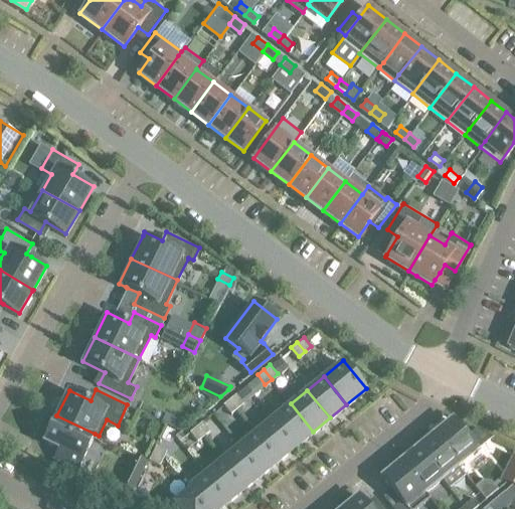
[(236,391),(230,396),(237,406),(243,401),(236,391)]
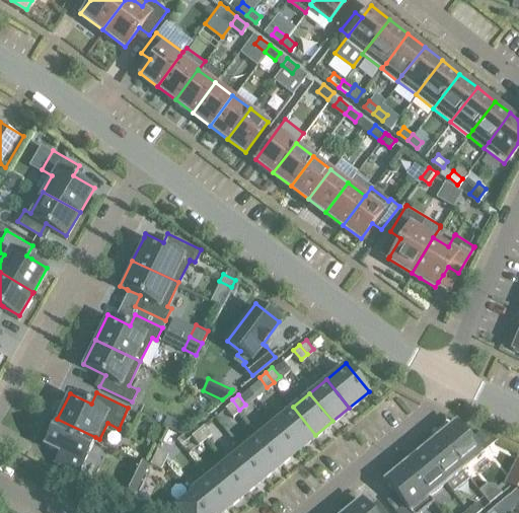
[(239,410),(232,399),(225,406),(233,415),(239,410)]
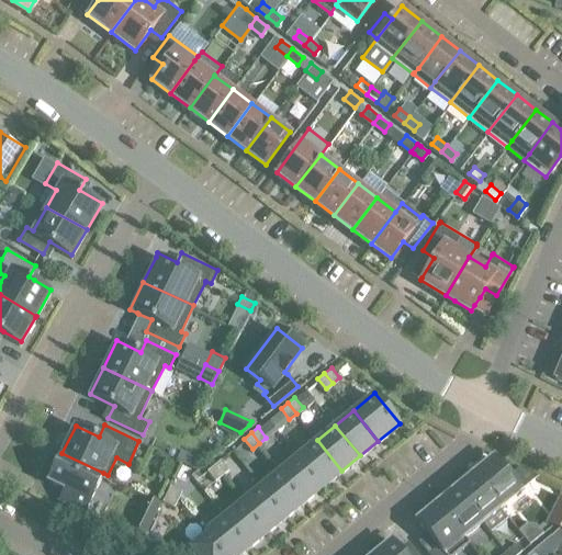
[(341,471),(317,440),(299,454),(324,485),(341,471)]
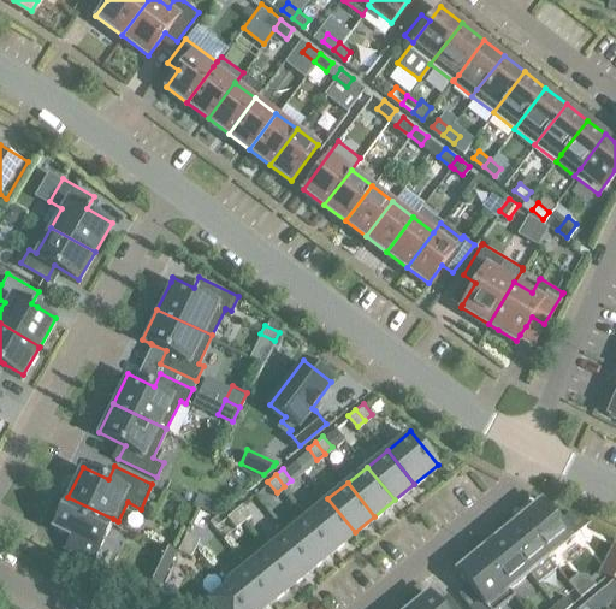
[(199,490),(194,500),(212,508),(217,498),(199,490)]
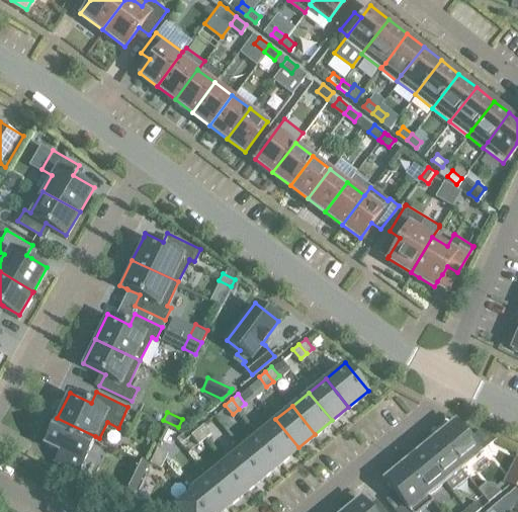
[(51,430),(46,442),(71,454),(66,463),(79,470),(95,436),(57,418),(53,416),(47,428),(51,430)]
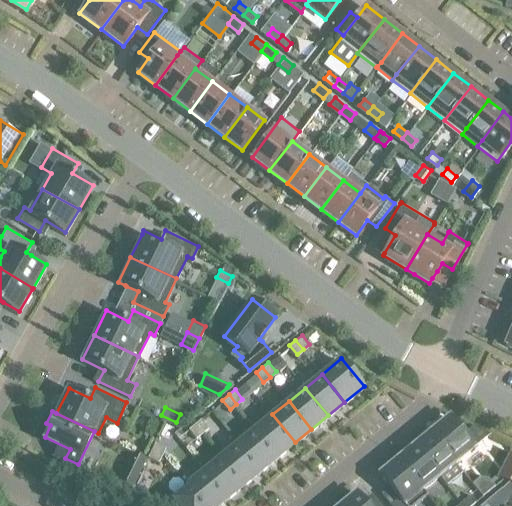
[(295,442),(272,414),(256,428),(278,455),(295,442)]
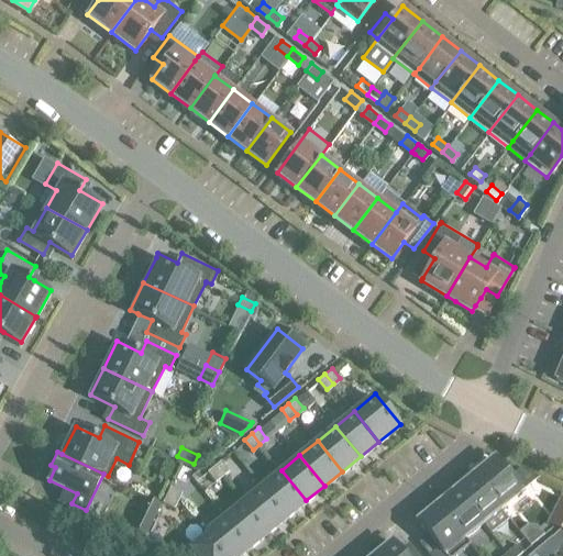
[(495,456),(474,473),(503,508),(522,491),(521,489),(539,475),(521,465),(509,475),(495,456)]
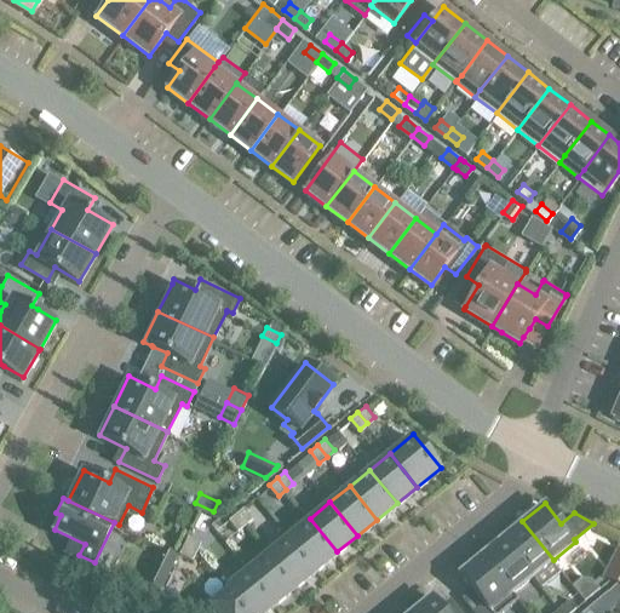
[(253,516),(244,505),(236,511),(246,522),(253,516)]
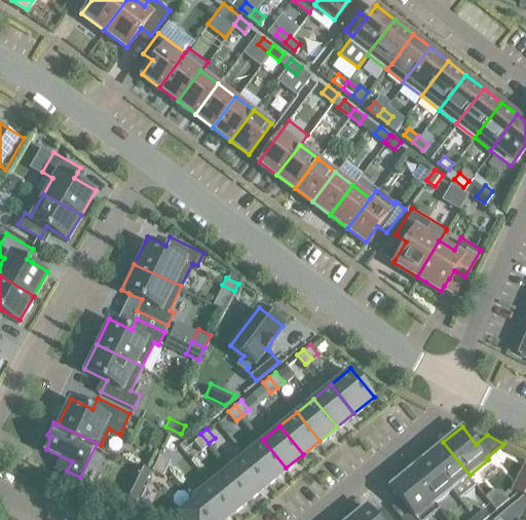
[(200,434),(194,439),(202,448),(209,443),(200,434)]
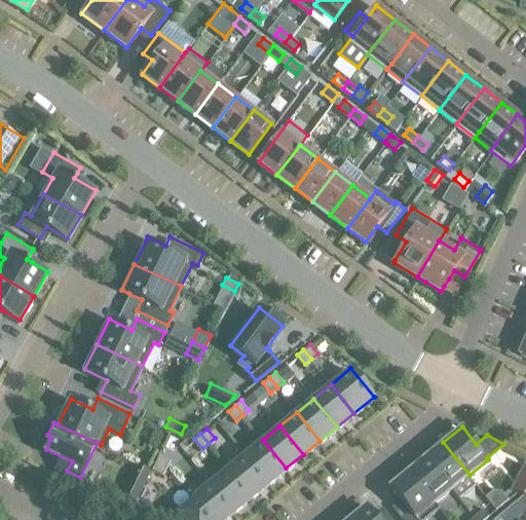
[(263,440),(247,453),(269,482),(286,468),(263,440)]
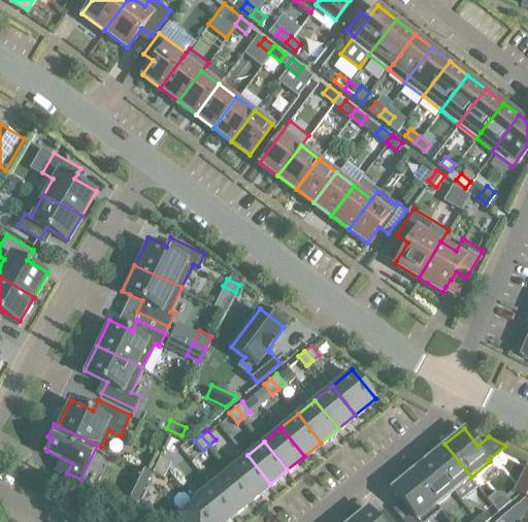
[(444,444),(428,457),(455,490),(456,489),(471,477),(444,444)]
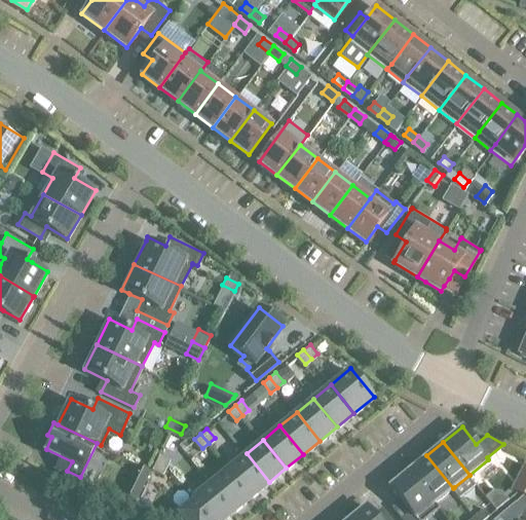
[(170,454),(159,449),(155,456),(165,461),(170,454)]
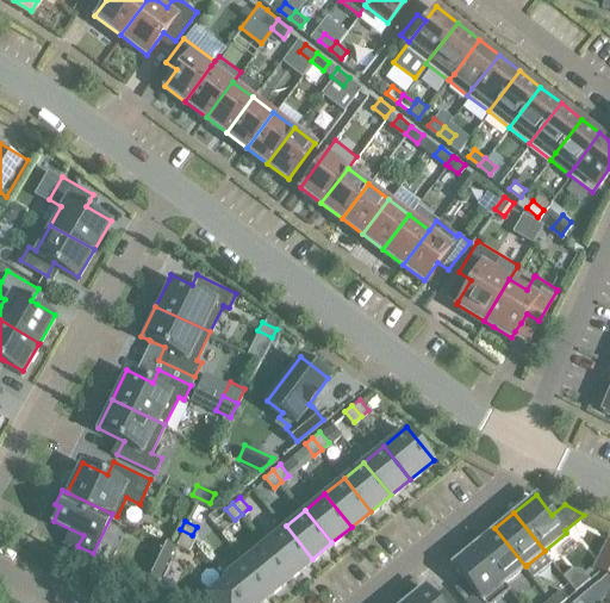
[(286,526),(266,542),(293,574),(312,559),(286,526)]
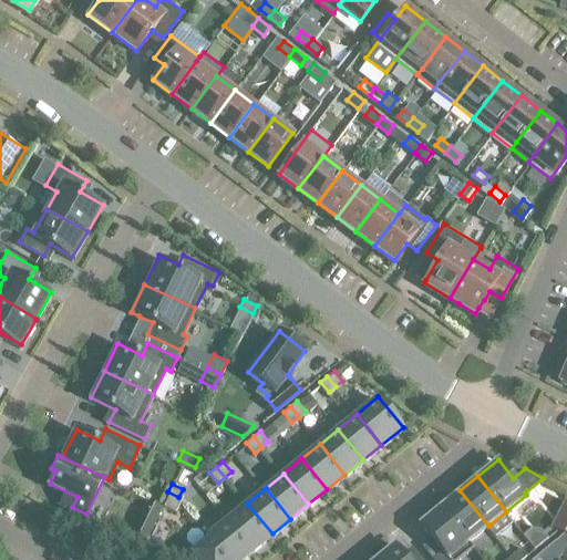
[(460,490),(442,505),(471,540),(488,526),(460,490)]
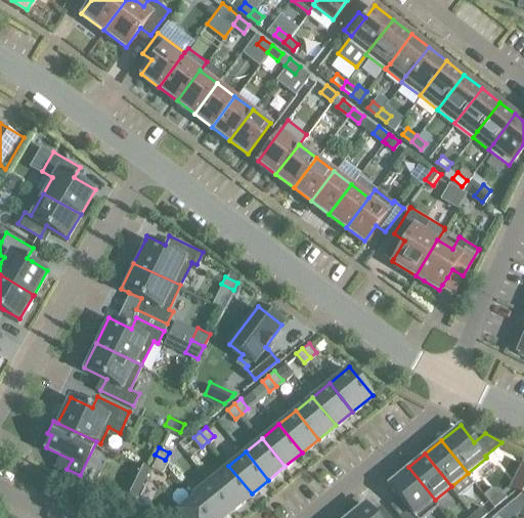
[(155,455),(150,462),(162,467),(165,460),(155,455)]
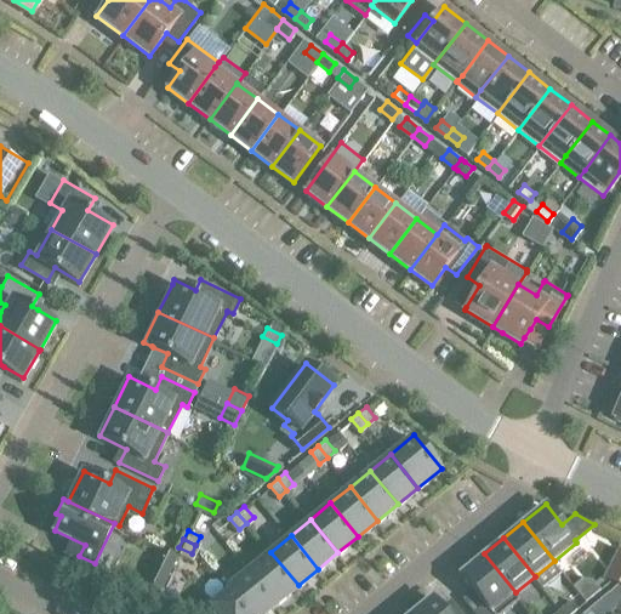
[(163,546),(147,580),(160,586),(177,553),(163,546)]
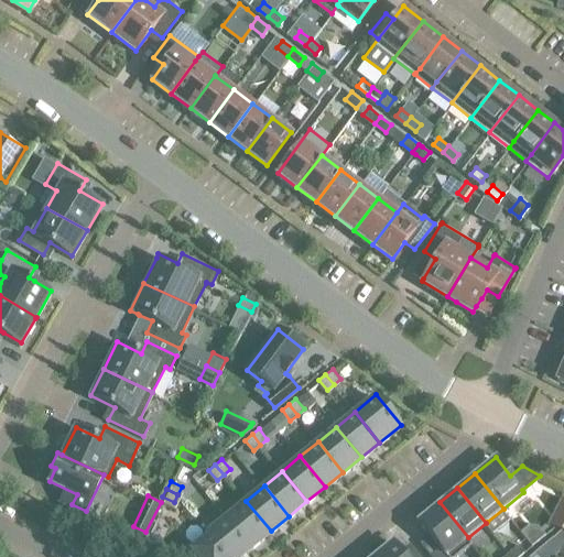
[(562,526),(563,522),(563,497),(562,497),(550,521),(562,526)]
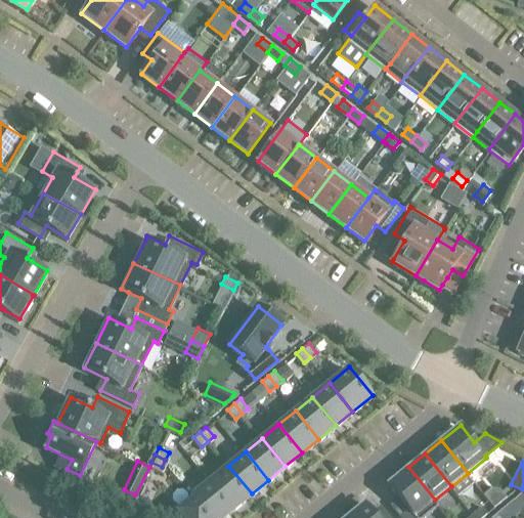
[(228,466),(212,479),(234,508),(252,493),(228,466)]
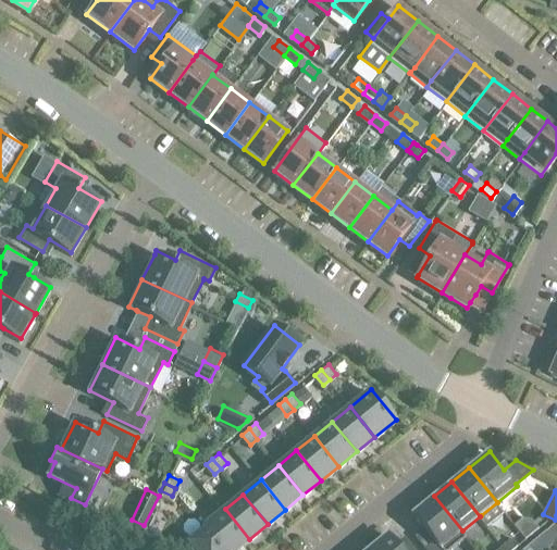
[(434,496),(413,513),(424,526),(416,534),(428,549),(446,549),(467,535),(462,530),(434,496)]
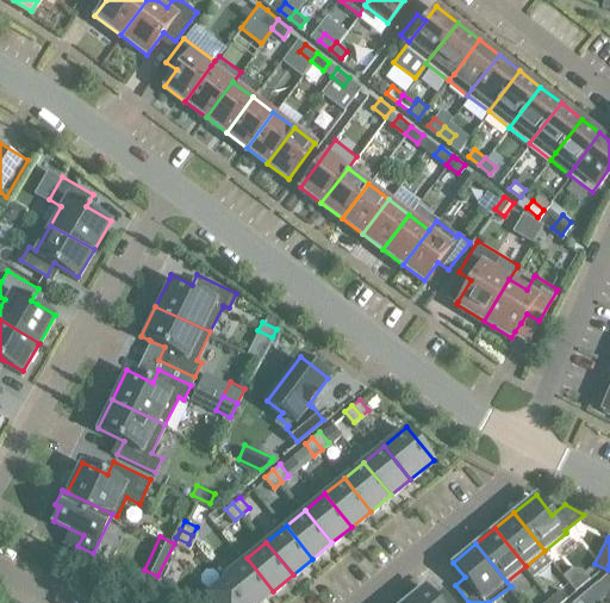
[(257,602),(273,591),(247,558),(226,574),(250,602),(257,602)]
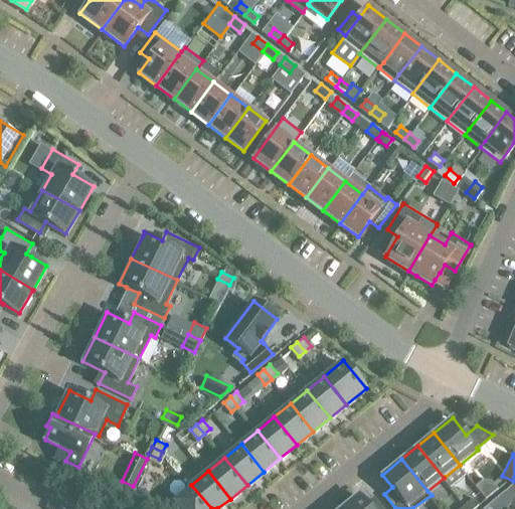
[(264,492),(269,501),(288,490),(283,481),(264,492)]
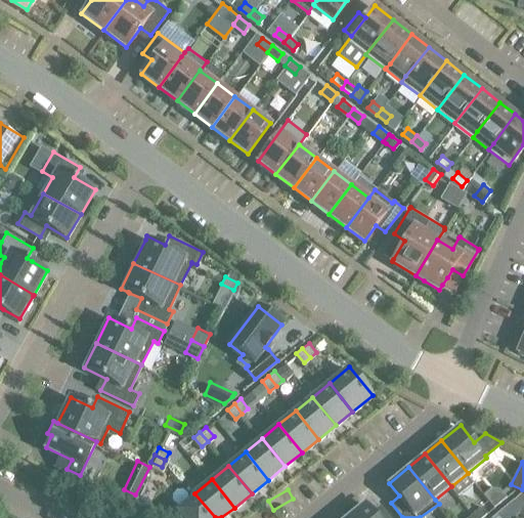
[(215,517),(194,493),(175,510),(181,517),(215,517)]
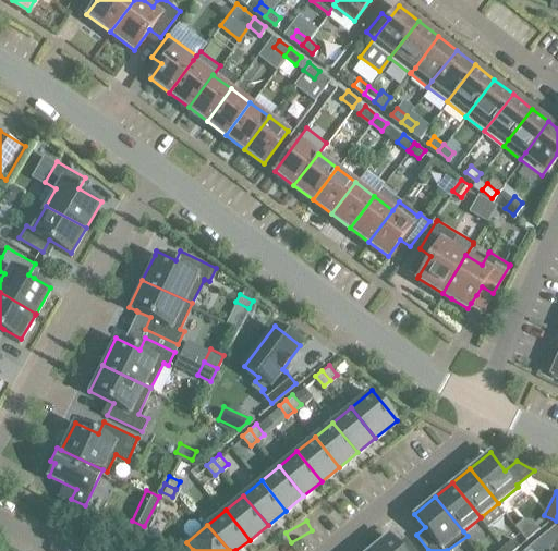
[(557,535),(547,528),(542,536),(554,545),(557,538),(557,535)]
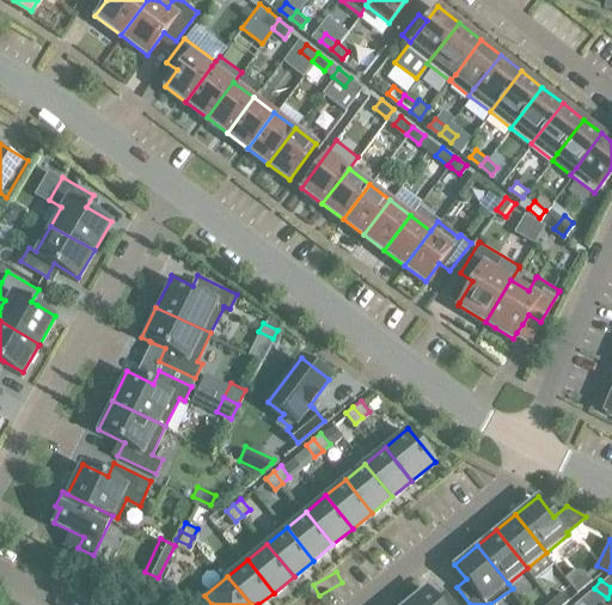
[(427,587),(404,604),(457,604),(453,599),(446,604),(440,604),(434,597),(427,587)]
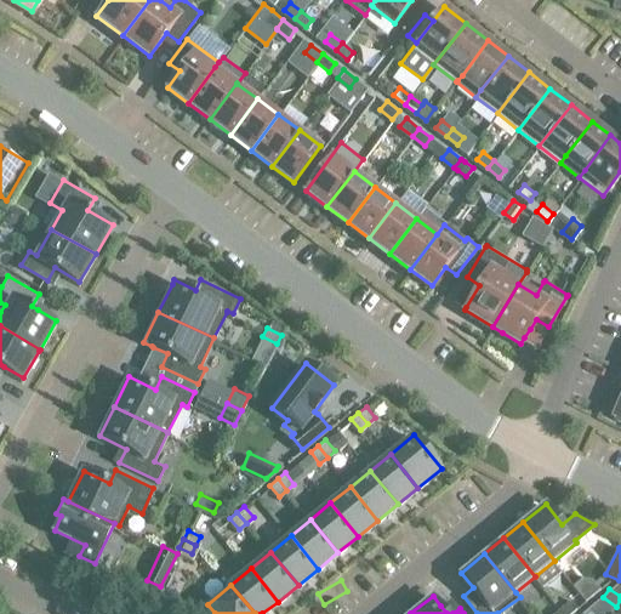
[(564,613),(567,613),(579,606),(571,597),(559,607),(564,613)]
